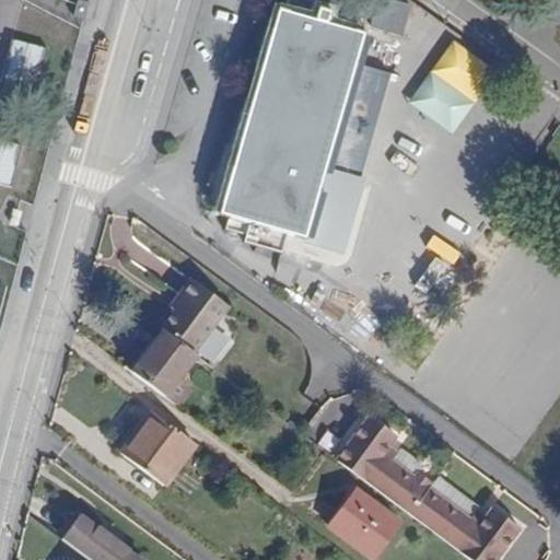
[(346,182),(358,185),(391,74),(354,63),(362,36),(326,26),(331,3),(317,0),(289,0),(286,14),(278,12),(219,214),(326,246),(346,182)]
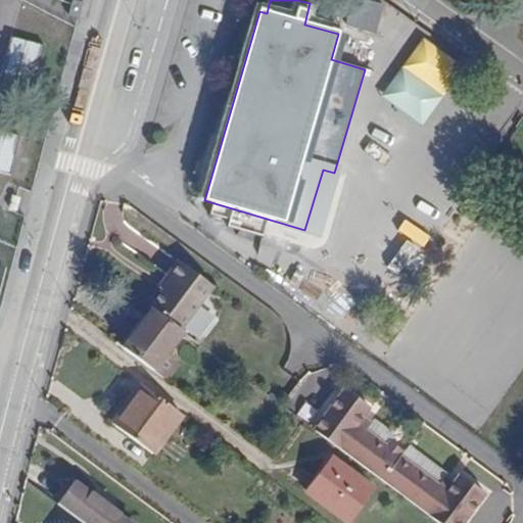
[(36,84),(44,44),(11,37),(3,77),(36,84)]
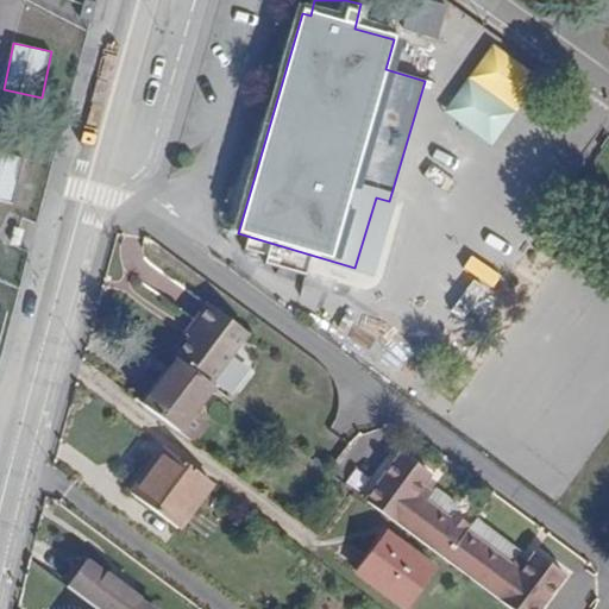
[(0,151),(0,199),(14,202),(24,156),(0,151)]
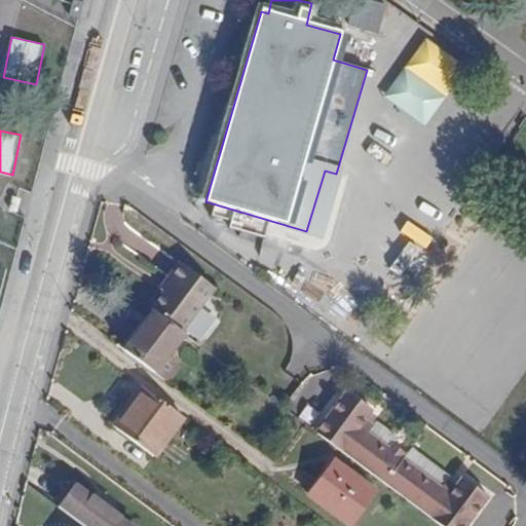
[(153,312),(181,333),(212,290),(176,263),(164,277),(170,282),(161,294),(149,310),(153,312)]
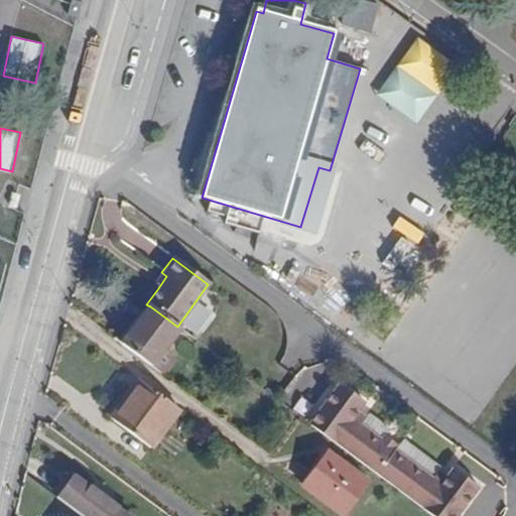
[(152,284),(158,288),(166,276),(161,272),(152,284)]
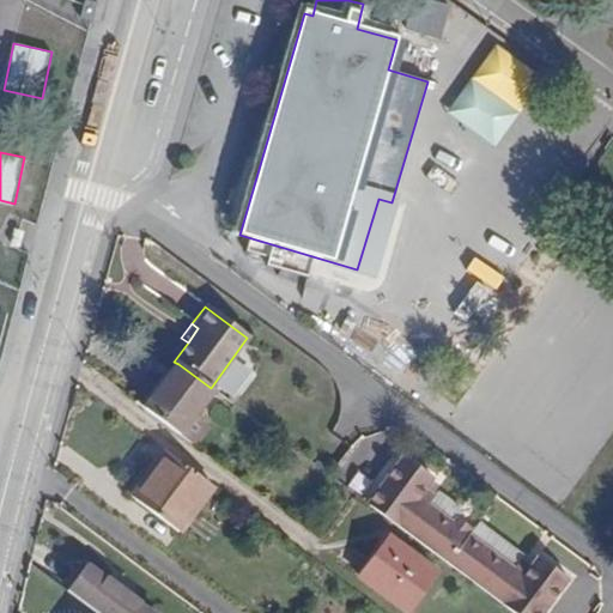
[(206,429),(194,419),(214,392),(211,388),(178,364),(145,408),(194,444),(206,429)]
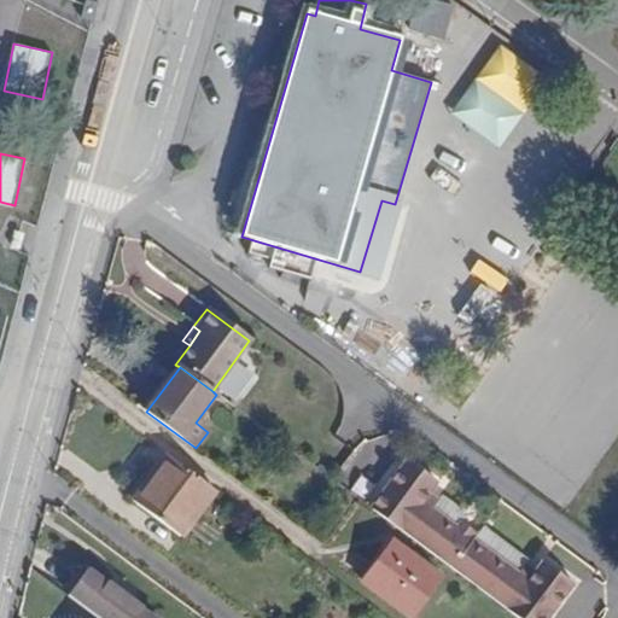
[(130,500),(140,507),(175,460),(167,453),(130,500)]
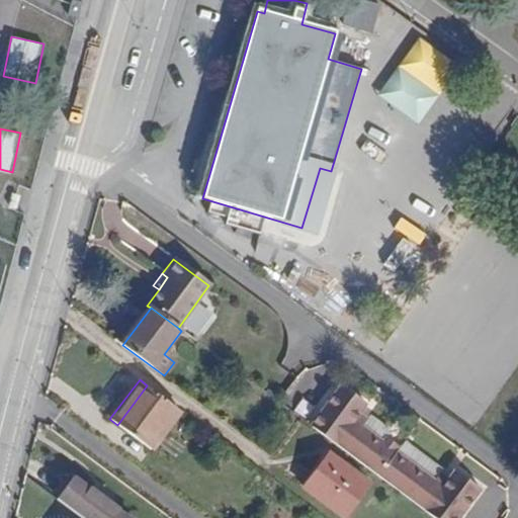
[(117,425),(154,451),(183,413),(147,385),(117,425)]
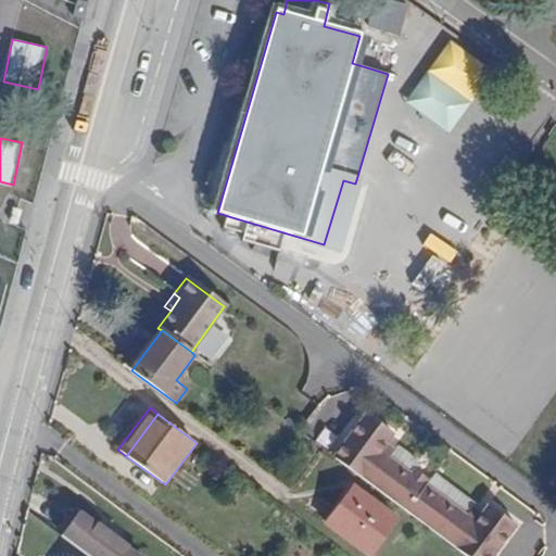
[(487,505),(472,523),(377,453),(390,434),(364,414),(332,456),(465,555),(490,555),(513,526),(487,505)]
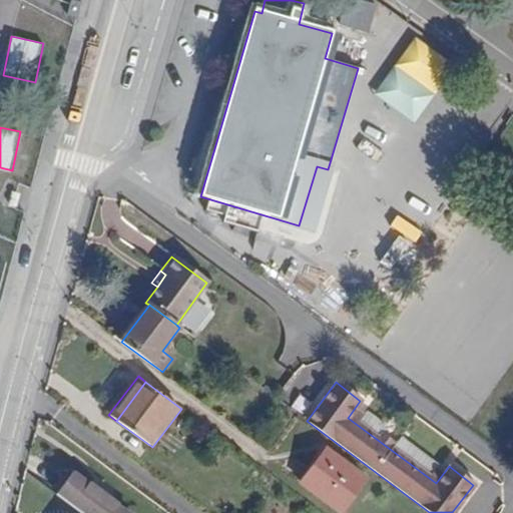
[(301,483),(340,512),(368,478),(327,448),(301,483)]
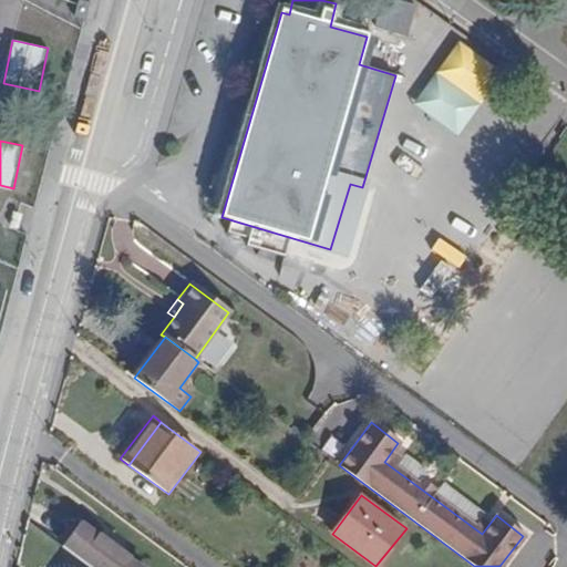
[(146,566),(83,521),(65,546),(95,566),(146,566)]
